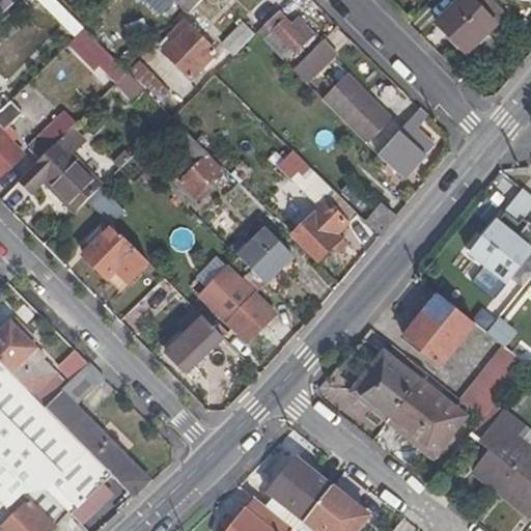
[(85,29),(56,0),(33,0),(74,40),(85,29)]
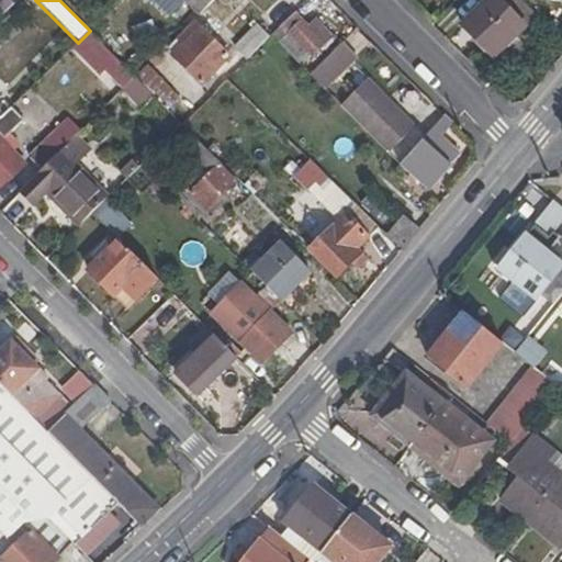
[(215,0),(187,0),(201,14),(215,0)]
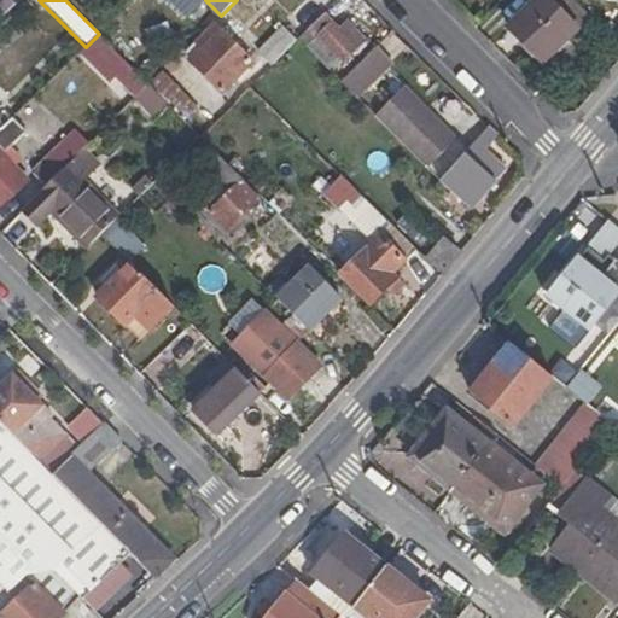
[(543,64),(590,17),(573,0),(537,0),(508,29),(543,64)]
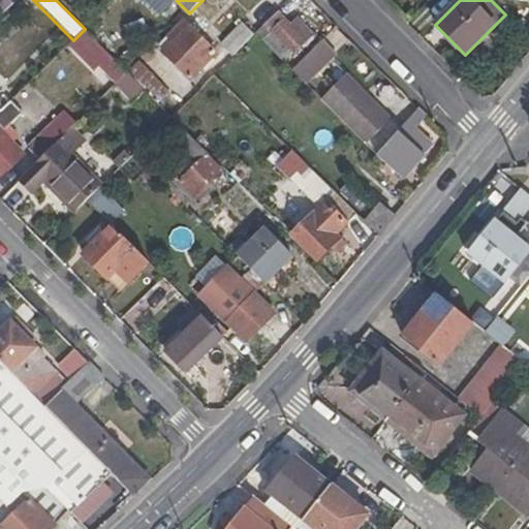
[(287,64),(317,36),(288,6),(259,33),(287,64)]
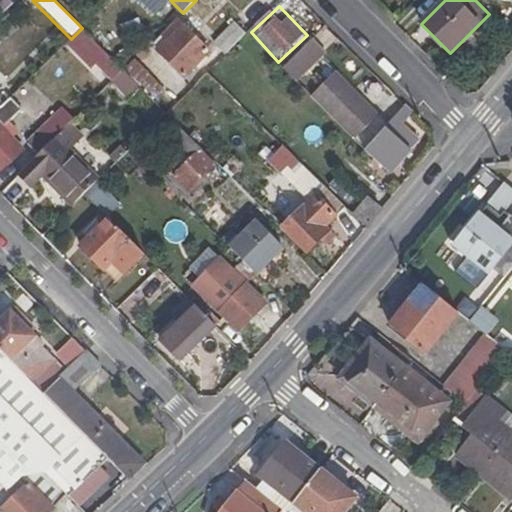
[(216,43),(226,54),(246,35),(235,23),(216,43)]
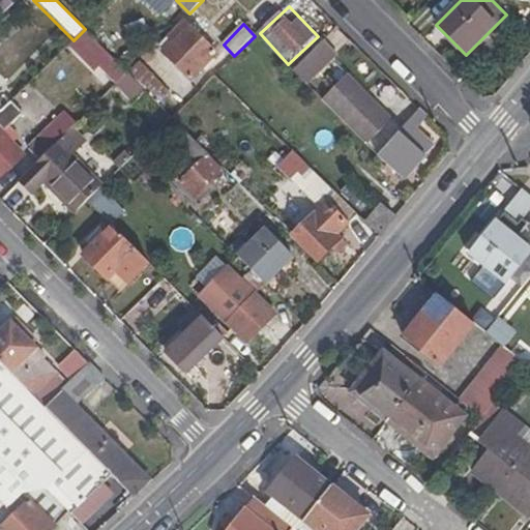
[(184,31),(180,27),(162,46),(167,50),(165,52),(192,79),(204,66),(206,69),(216,60),(213,57),(216,54),(189,26),(184,31)]
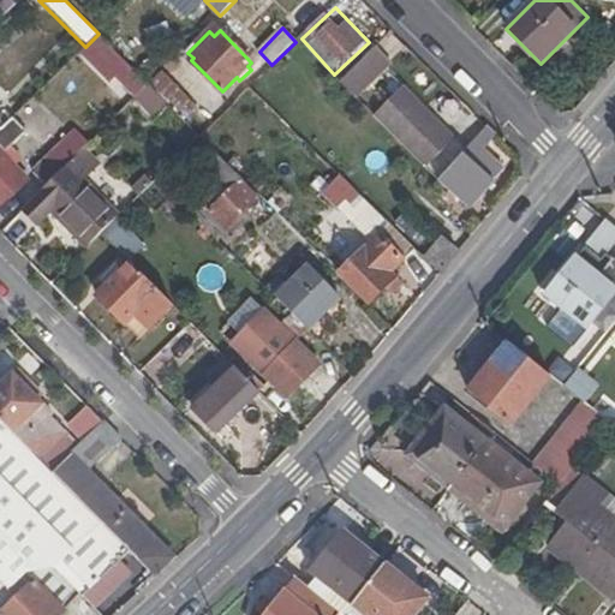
[(23,63),(41,48),(42,48),(30,33),(0,54),(0,66),(22,94),(37,82),(35,77),(23,63)]
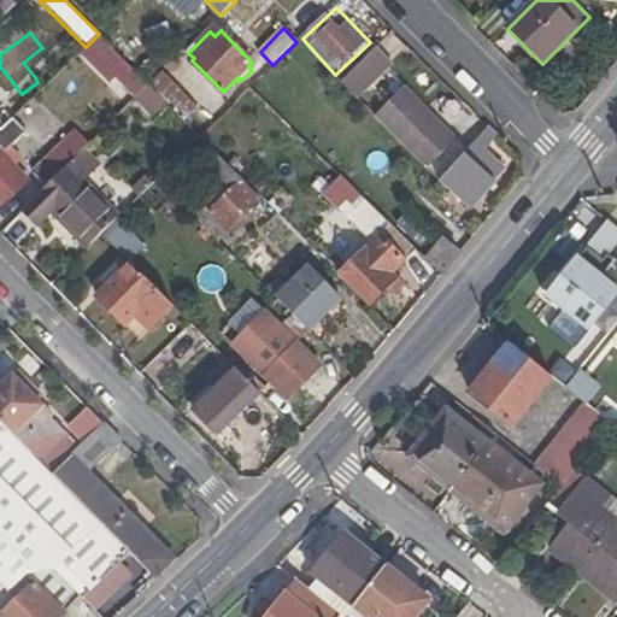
[(360,99),(398,64),(380,46),(344,81),(360,99)]
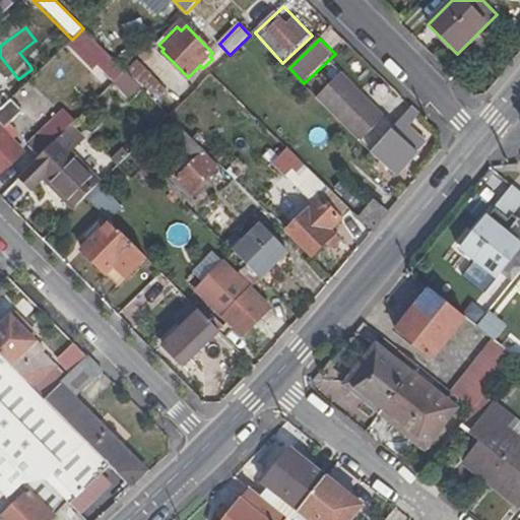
[(133,57),(122,68),(126,72),(156,103),(167,91),(133,57)]
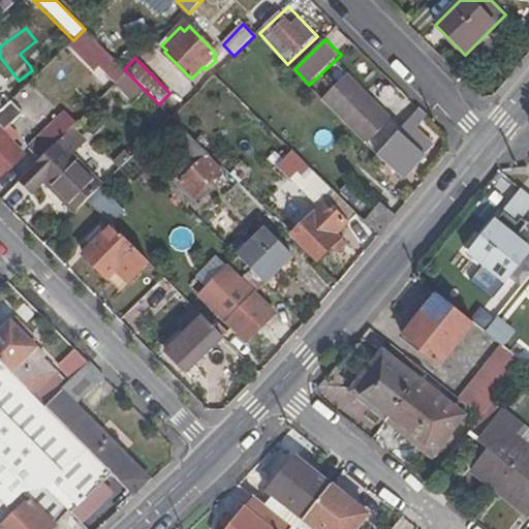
[(342,70),(318,94),(365,143),(391,117),(342,70)]
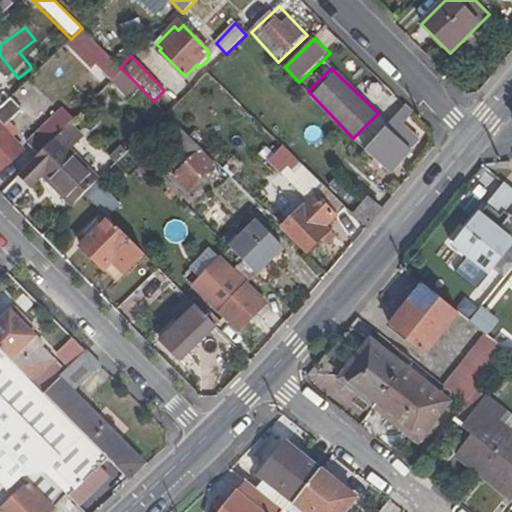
[(412,112),(404,104),(393,117),(385,126),(366,149),(389,172),(409,149),(417,139),(401,125),(412,112)]
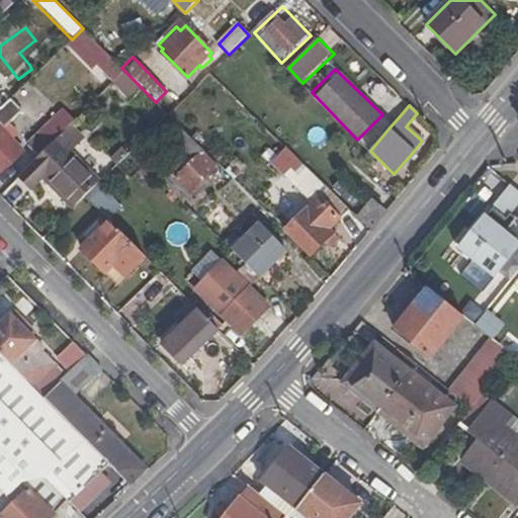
[(14,119),(2,106),(0,108),(0,173),(24,153),(3,128),(14,119)]
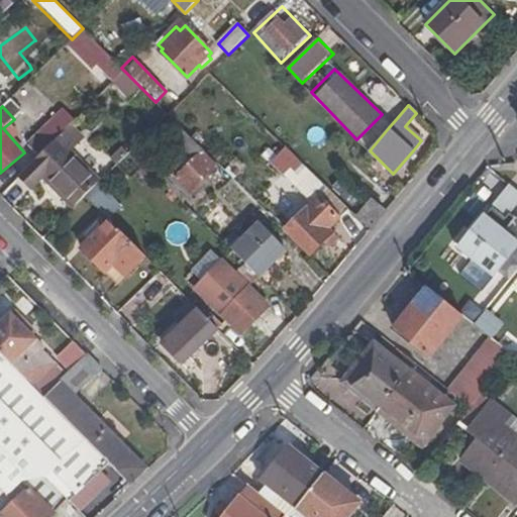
[(61,135),(75,121),(65,111),(28,146),(39,157),(61,135)]
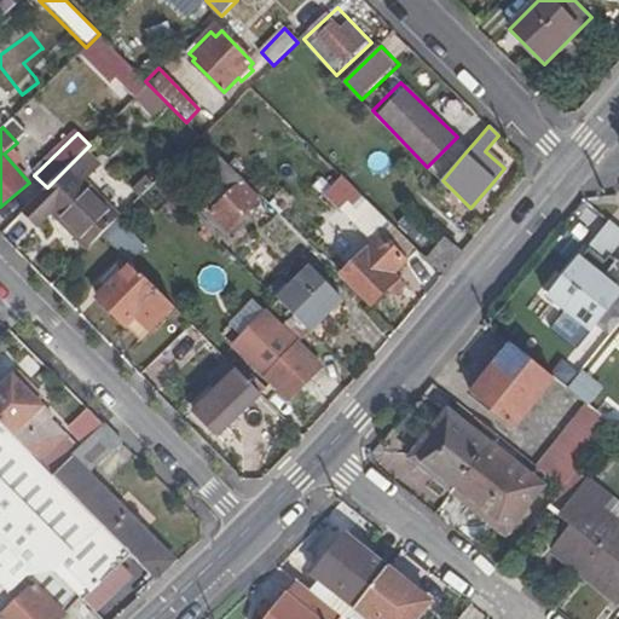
[(243,180),(223,158),(213,168),(223,179),(224,178),(235,190),(241,183),(243,180)]
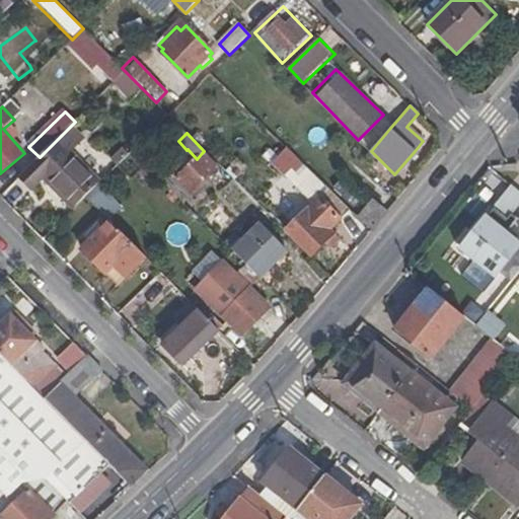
[(85,197),(99,182),(69,152),(73,148),(61,136),(40,157),(28,168),(19,177),(31,190),(45,176),(75,207),(85,197)]
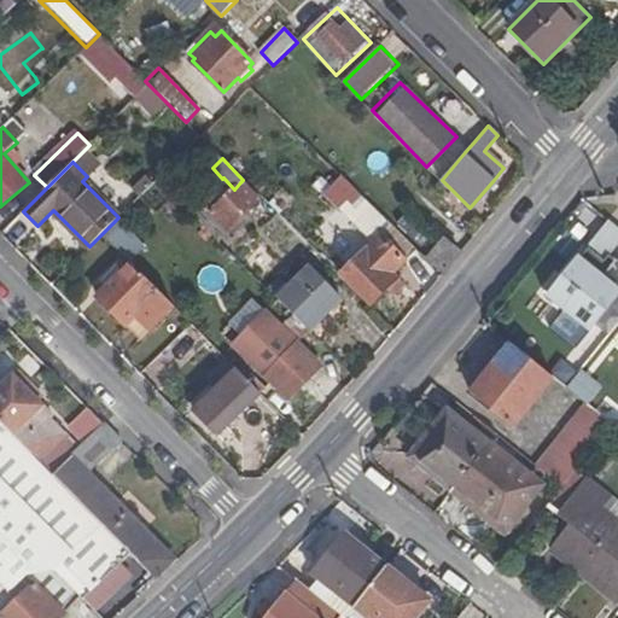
[(344,174),(324,196),(343,214),(363,192),(344,174)]
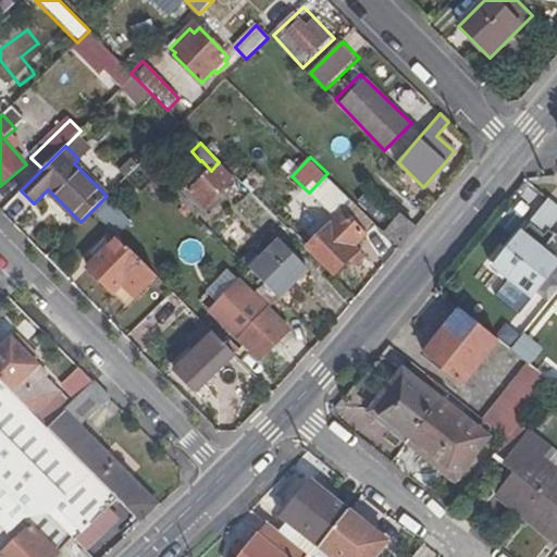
[(201,160),(200,161),(178,181),(205,210),(234,182),(217,164),(211,171),(201,160)]
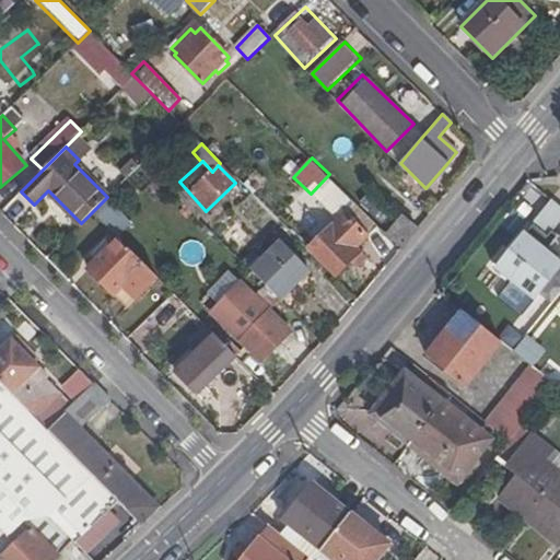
[(551,200),(532,223),(546,235),(559,218),(559,208),(552,202),(553,202),(551,200)]
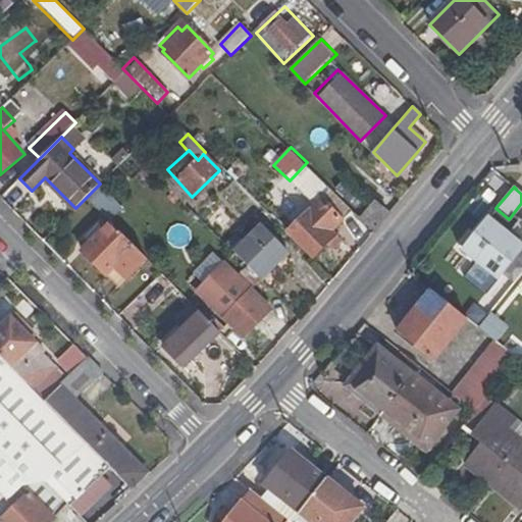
[(350,212),(328,192),(285,233),(311,259),(335,235),(331,230),(350,212)]
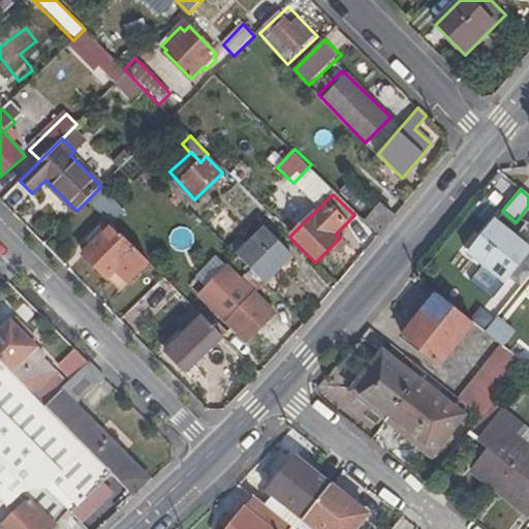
[(528,240),(495,213),(464,250),(504,282),(528,250),(528,240)]
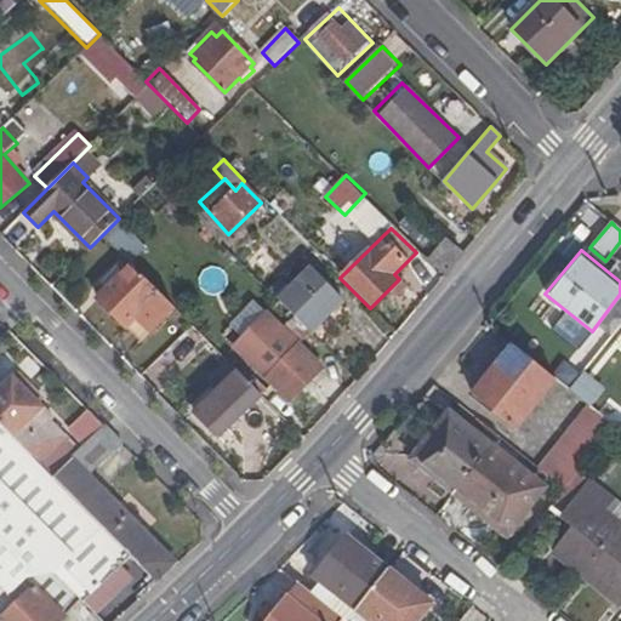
[(307,258),(275,289),(283,296),(314,266),(307,258)]
